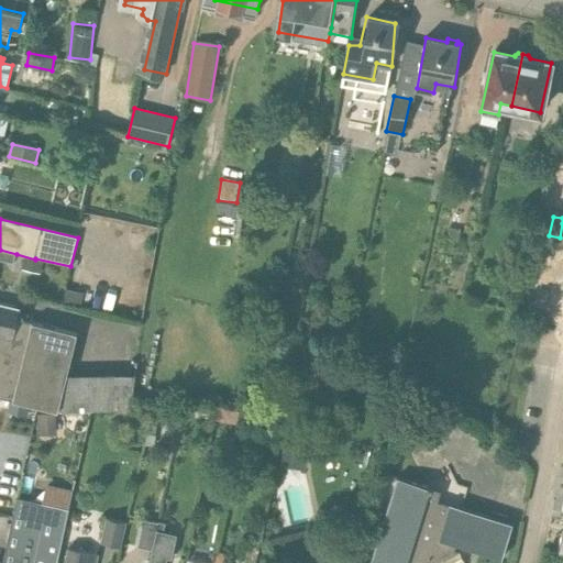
[(0,261),(14,264),(17,254),(0,250),(0,261)]
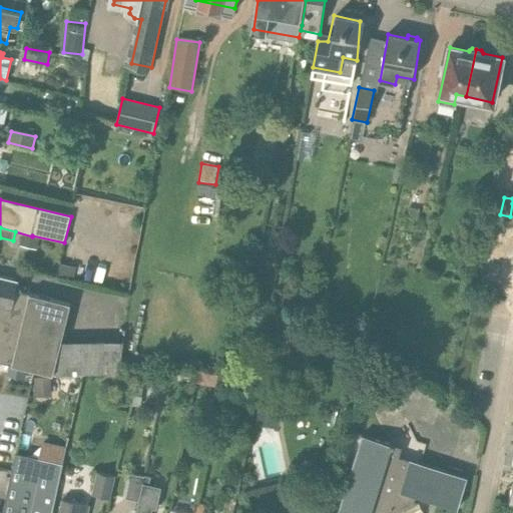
[(0,277),(0,308),(13,311),(17,292),(20,282),(0,277)]
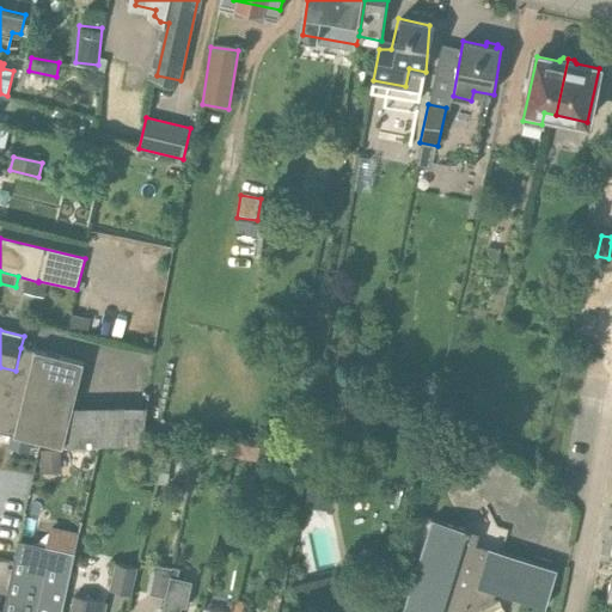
[(322,361),(325,350),(310,346),(306,356),(322,361)]
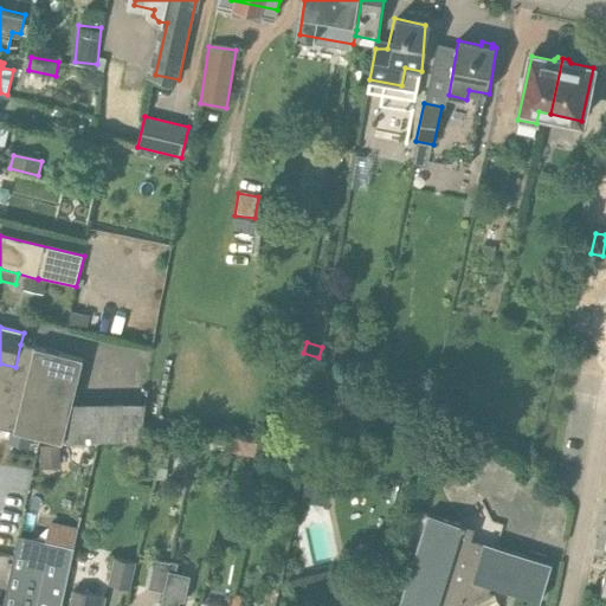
[(77,386),(83,360),(20,345),(15,367),(0,363),(0,426),(63,443),(72,404),(77,386)]
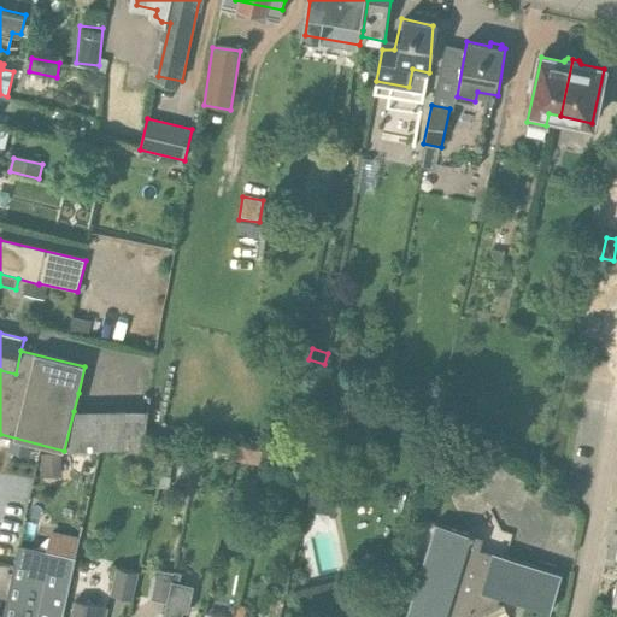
[(327,366),(339,369),(342,357),(330,354),(327,366)]
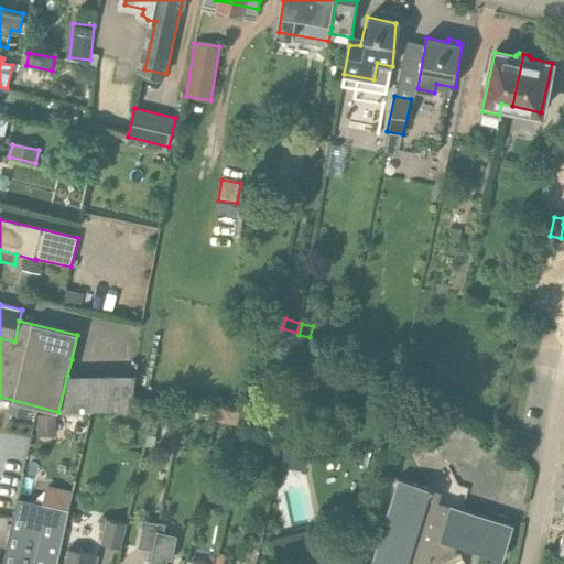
[(359,334),(349,332),(346,346),(356,348),(359,334)]
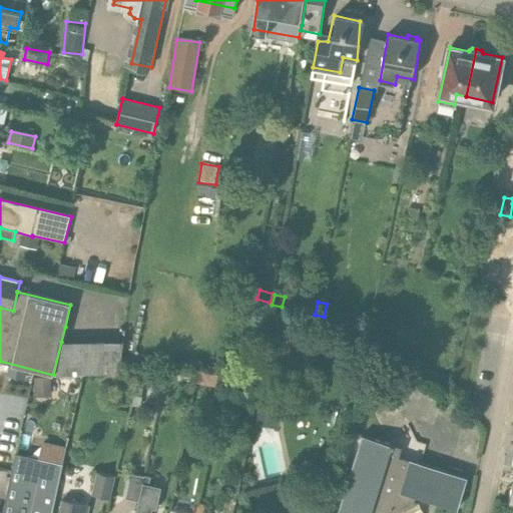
[(302,316),(313,319),(316,308),(305,305),(302,316)]
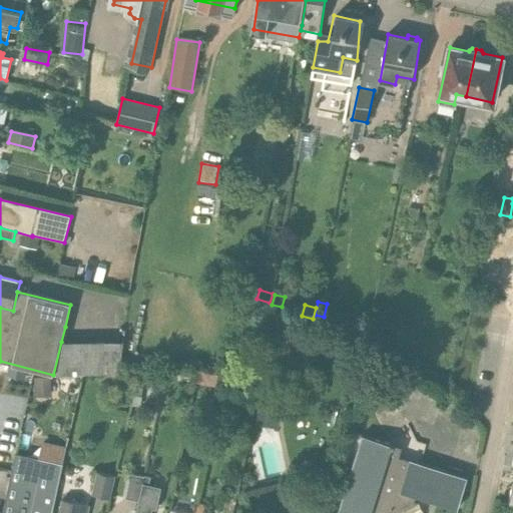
[(53,375),(100,374),(120,375),(124,340),(61,342),(53,375)]
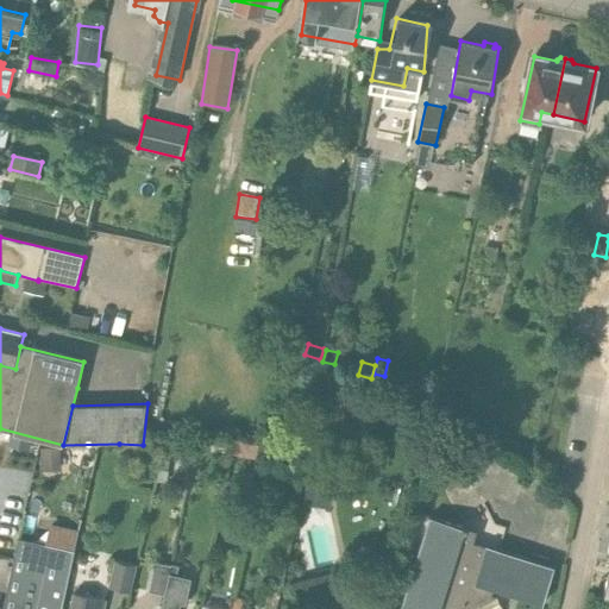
[(233,454),(257,459),(261,444),(236,439),(233,454)]
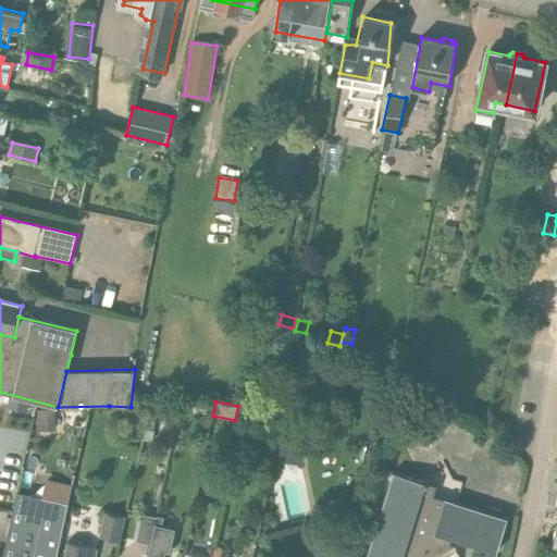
[(109,416),(128,417),(131,407),(109,406),(109,416)]
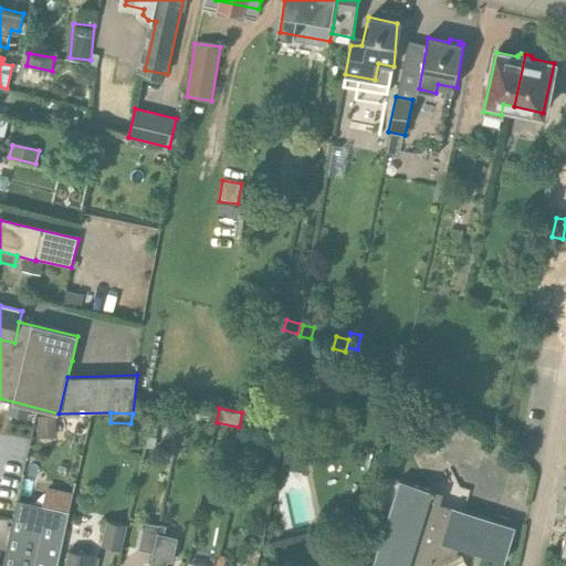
[(146,448),(155,449),(159,429),(152,427),(146,448)]
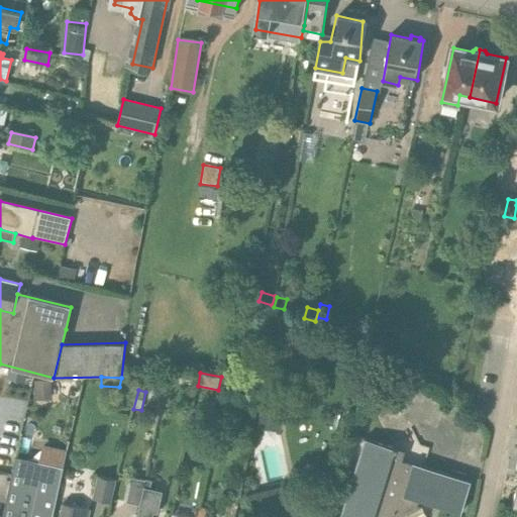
[(405,451),(405,450),(365,438),(365,439),(366,439),(342,515),(341,514),(340,515),(345,516),(424,516),(425,516),(420,506),(411,504),(414,496),(460,510),(460,512),(461,512),(471,481),(470,481),(470,482),(413,464),(414,463),(413,462),(412,466),(401,461),(404,451),(405,451)]
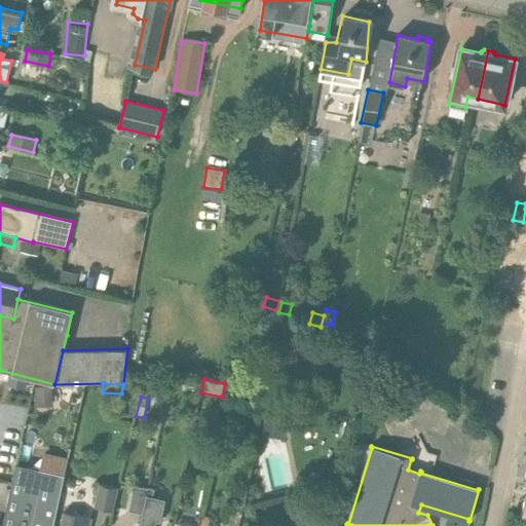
[(2,525),(52,525),(64,476),(14,465),(4,516),(2,525)]
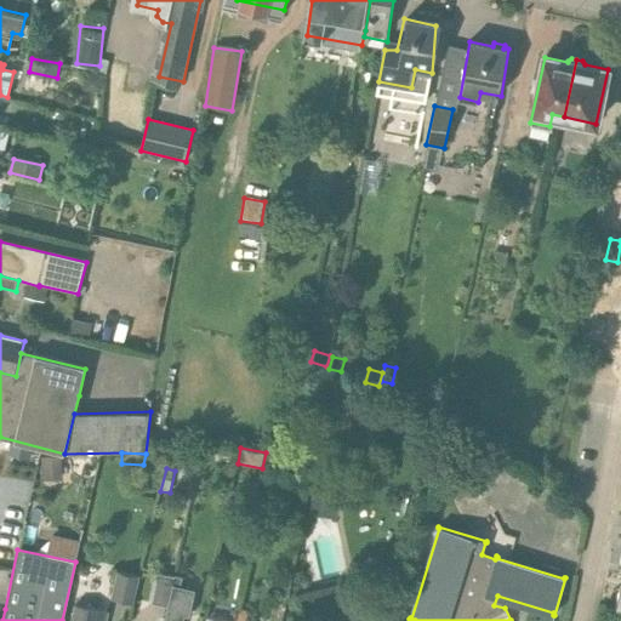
[(140,576),(118,570),(112,599),(134,604),(140,576)]
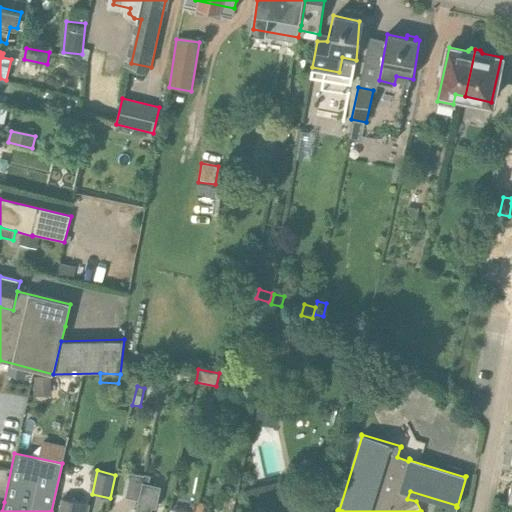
[(135,500),(140,475),(130,472),(125,498),(135,500)]
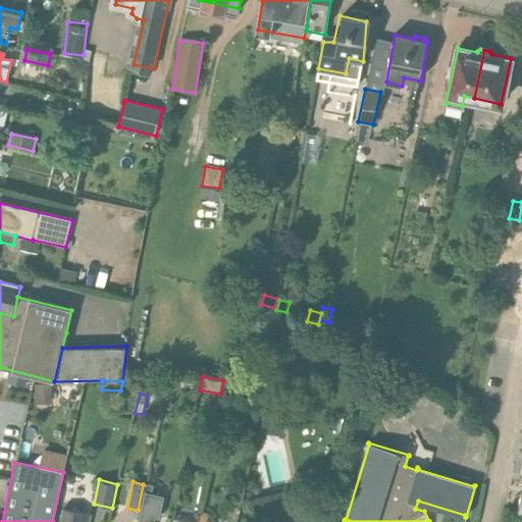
[(146,484),(143,484),(138,510),(142,511),(139,521),(153,521),(155,518),(159,519),(164,496),(152,493),(154,485),(146,483),(146,484)]
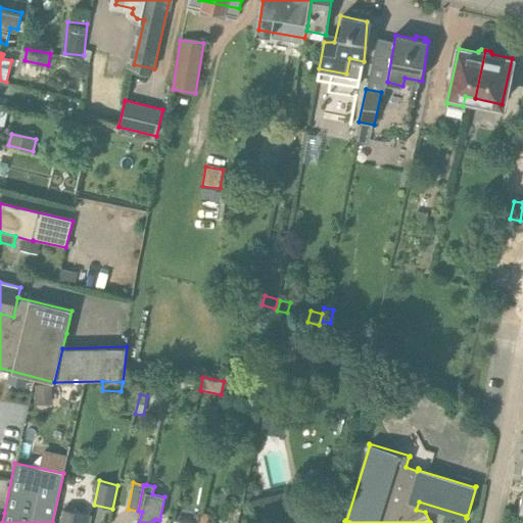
[(89,522),(91,515),(62,509),(59,522),(89,522)]
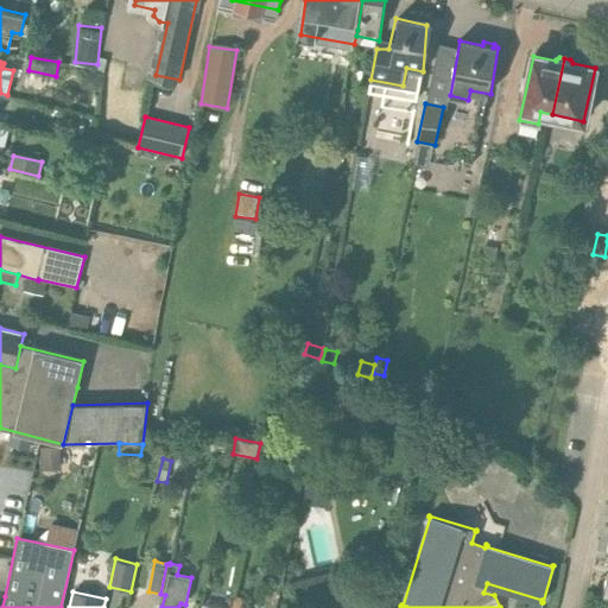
[(229,596),(227,607),(240,607),(242,599),(229,596)]
